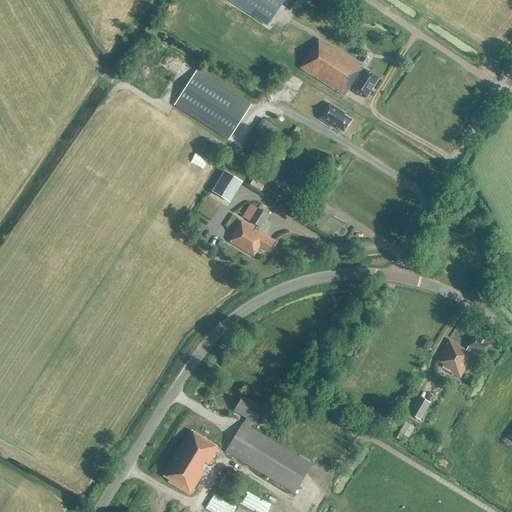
[(284,0),(226,0),(267,27),(285,0),(284,0)]
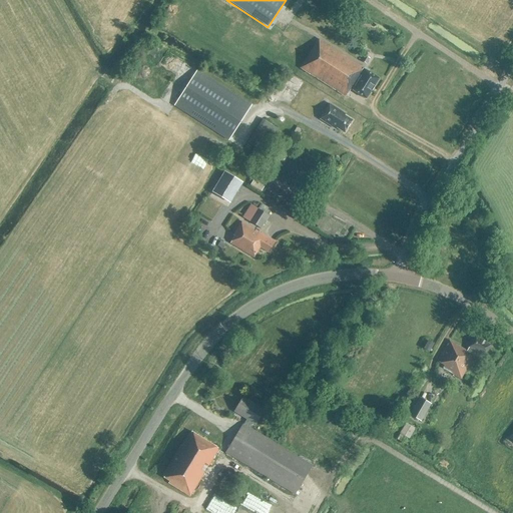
[(363,69),(350,89),(366,99),(371,91),(372,92),(375,87),(374,87),(379,79),(363,69)]
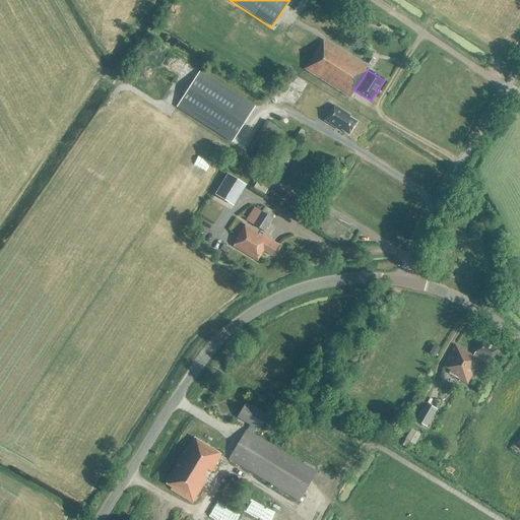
[(232,143),(255,107),(200,72),(177,108),(232,143)]
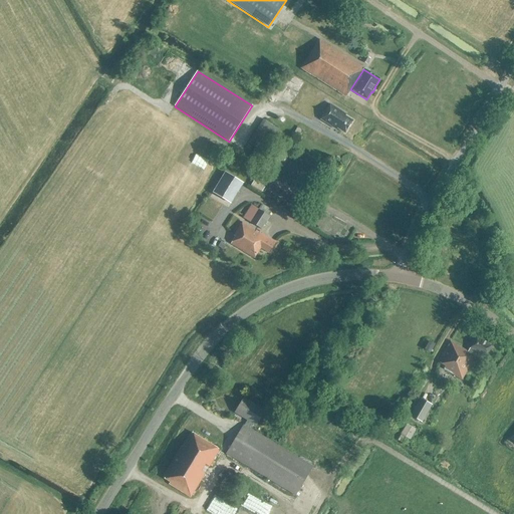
[(345,114),(329,104),(320,119),(336,130),(336,129),(344,134),(352,121),(344,116),(345,114)]
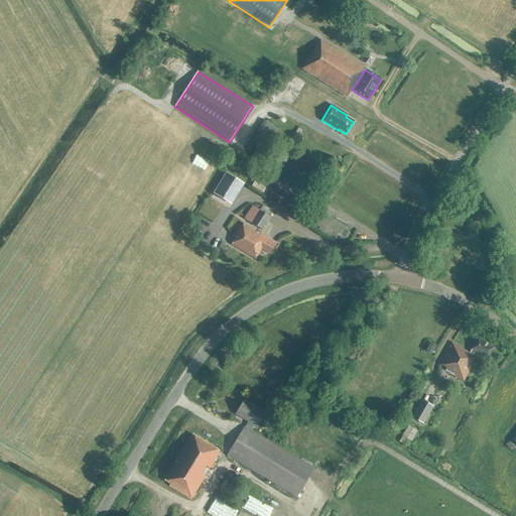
[(278,155),(271,166),(279,171),(286,160),(289,162),(293,157),(282,150),(278,155)]
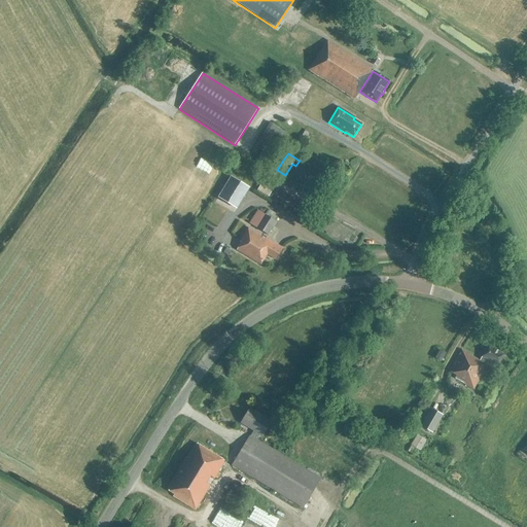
[(297,166),(286,184),(309,200),(318,185),(311,181),(314,177),(297,166)]
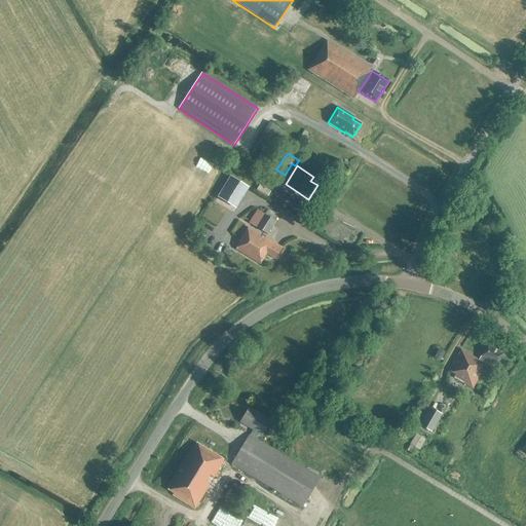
[(249,188),(230,177),(218,197),(236,209),(249,188)]
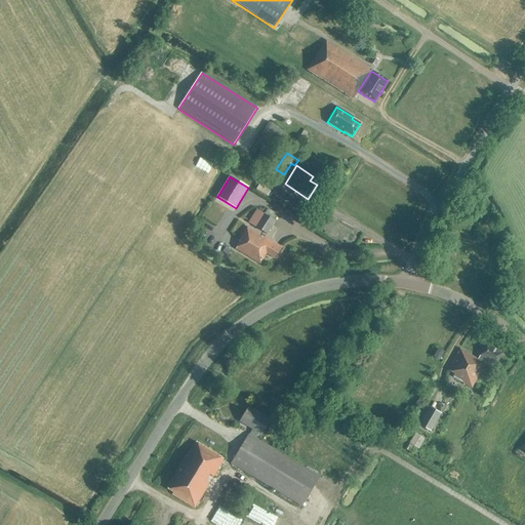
[(266,188),(269,183),(263,179),(259,185),(266,188)]
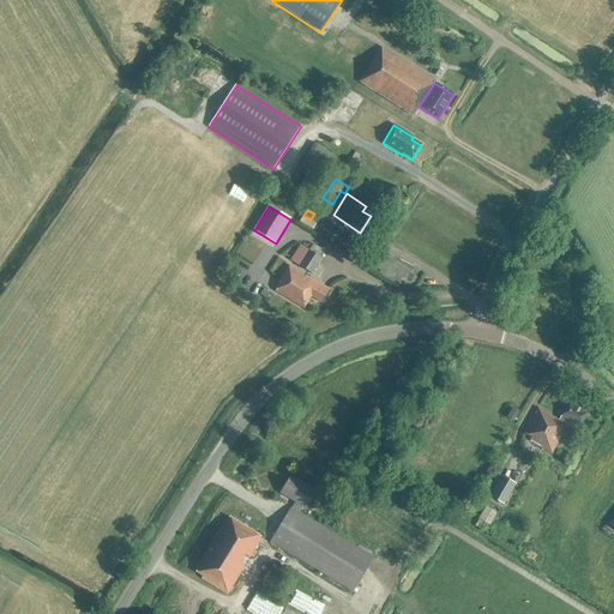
[(317,223),(311,220),(304,216),(300,222),(312,230),(317,223)]
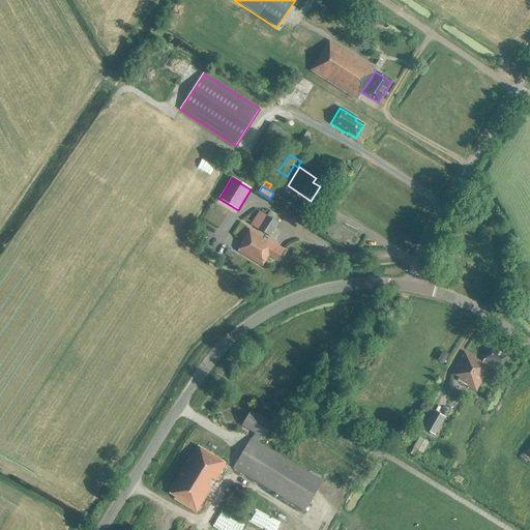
[(277,222),(281,216),(269,210),(266,215),(277,222)]
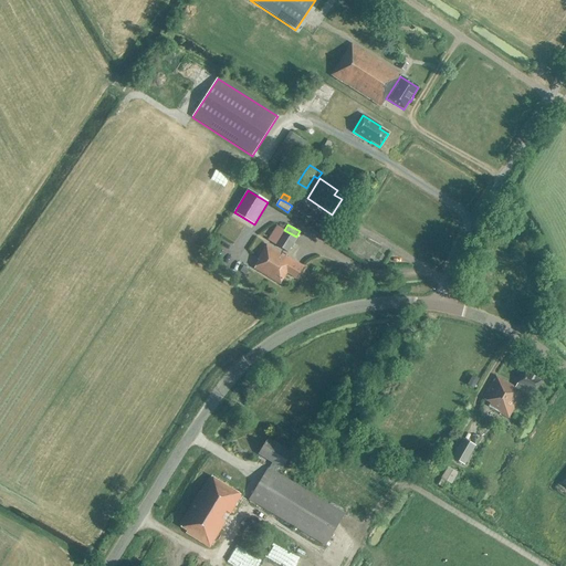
[(287,252),(296,238),(284,231),(275,245),(287,252)]
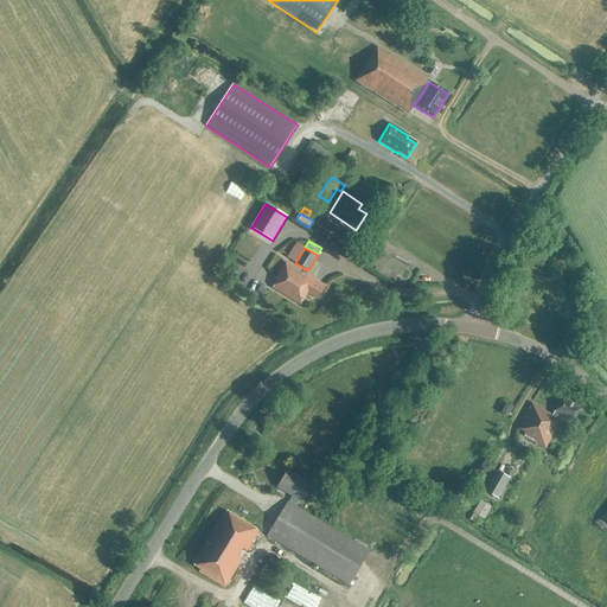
[(318,299),(326,287),(306,275),(285,263),(275,279),(278,280),(273,288),(301,306),(308,293),(318,299)]
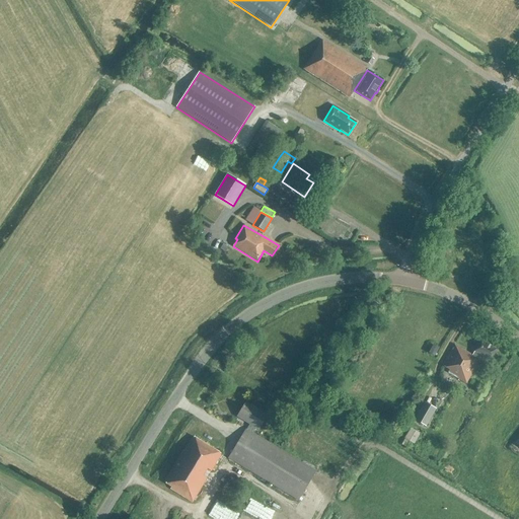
[(488,365),(497,350),(480,341),(471,356),(454,345),(442,366),(449,370),(448,373),(466,383),(479,361),(488,365)]
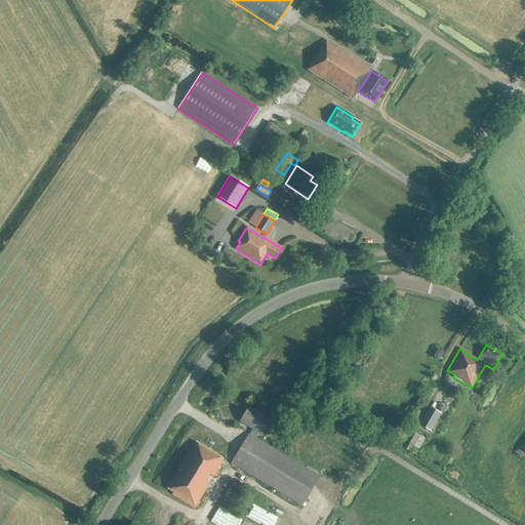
[(439,360),(443,353),(438,349),(434,357),(439,360)]
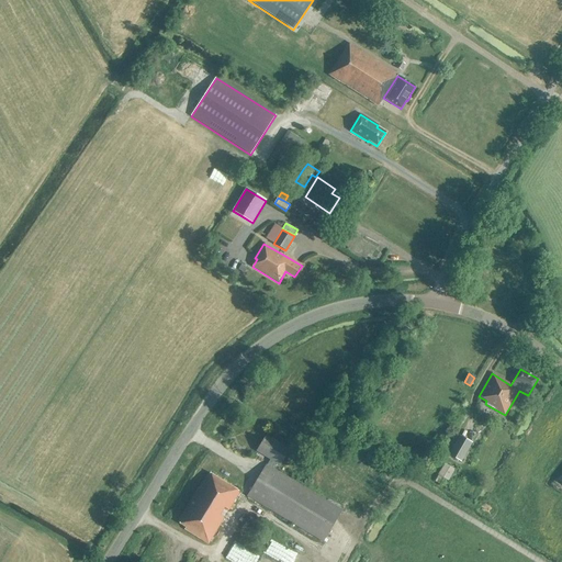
[(280,465),(289,450),(266,436),(257,451),(270,460),(267,465),(267,464),(247,496),(323,542),(341,510),(273,469),(277,463),(280,465)]
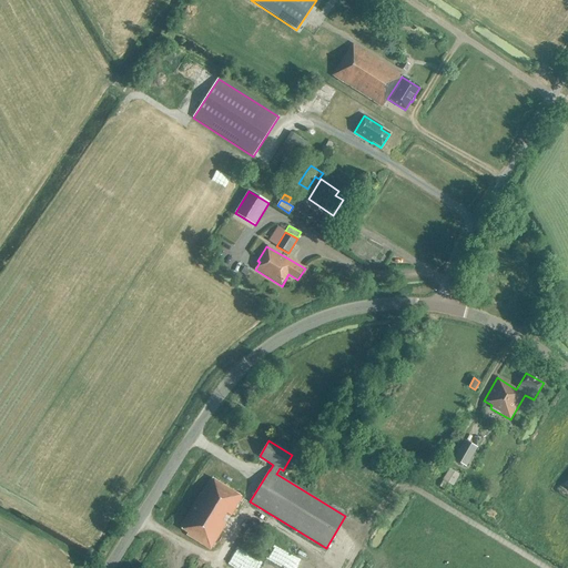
[(466,465),(476,449),(464,442),(455,458),(466,465)]
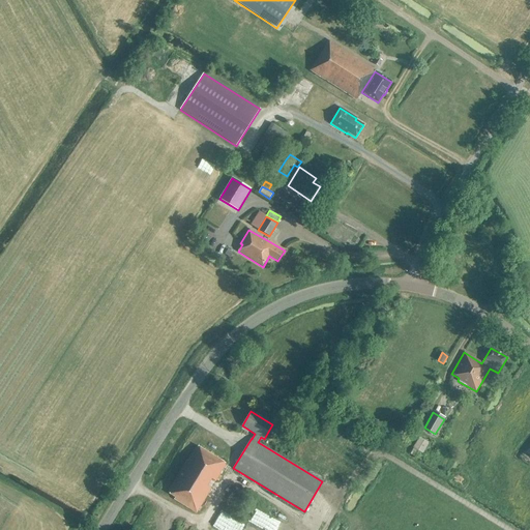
[(429,442),(419,437),(410,454),(420,461),(423,454),(422,453),(429,442)]
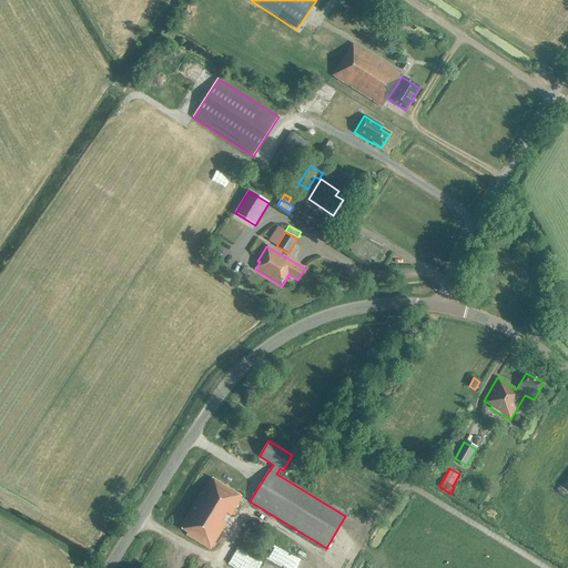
[(210,550),(226,524),(222,521),(226,514),(231,516),(242,497),(212,478),(202,494),(201,493),(180,528),(188,533),(186,535),(210,550)]
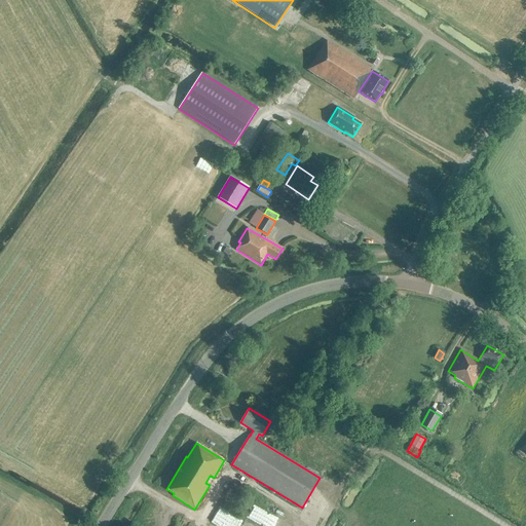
[(235,500),(238,495),(229,490),(226,496),(235,500)]
